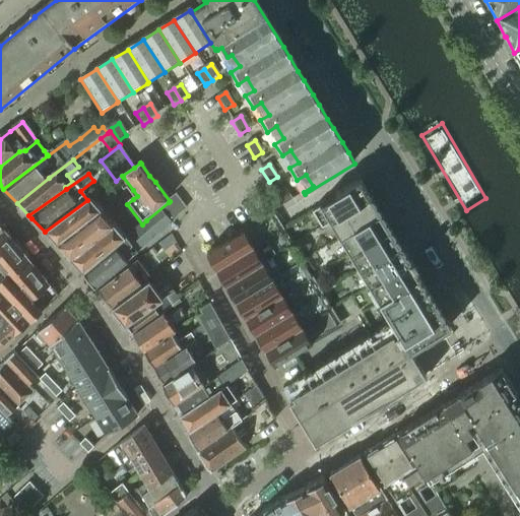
[(321,208),(313,213),(322,230),(331,224),(370,287),(367,289),(377,305),(379,303),(399,336),(395,338),(393,336),(293,398),(294,398),(296,400),(289,403),(316,445),(463,353),(449,330),(449,329),(365,191),(360,182),(335,197),(320,206),(321,208)]
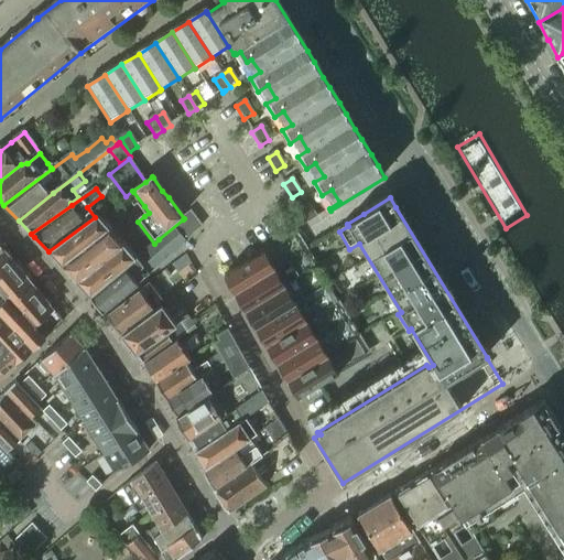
[(300,211),(308,224),(317,218),(308,205),(300,211)]
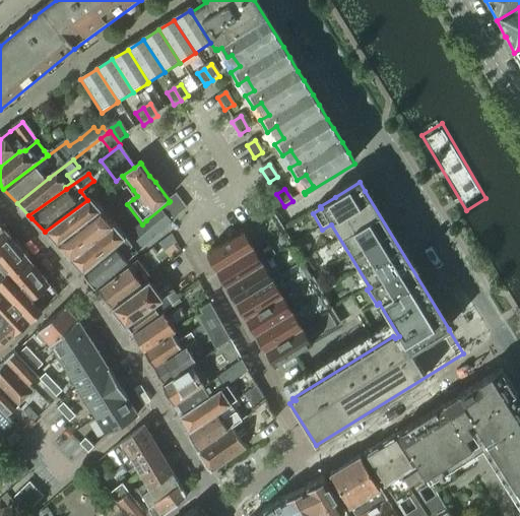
[(125,239),(82,274),(83,274),(94,288),(137,255),(173,226),(179,216),(186,210),(176,196),(170,201),(169,202),(146,220),(142,224),(134,232),(125,239)]
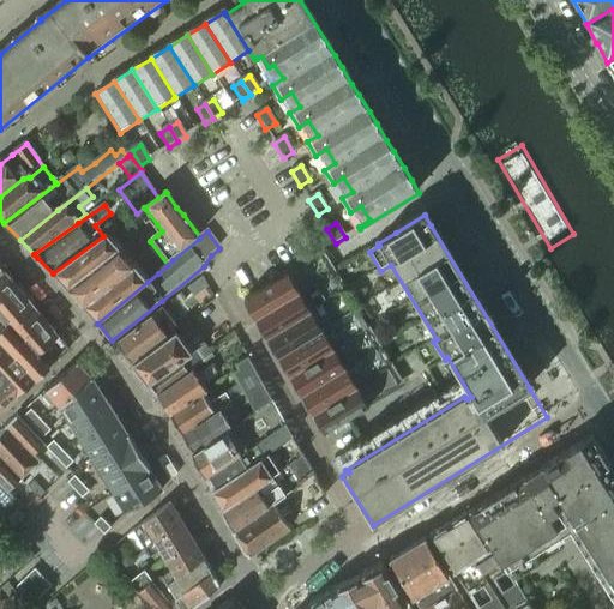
[(103,236),(53,273),(97,324),(148,282),(106,235),(103,236)]
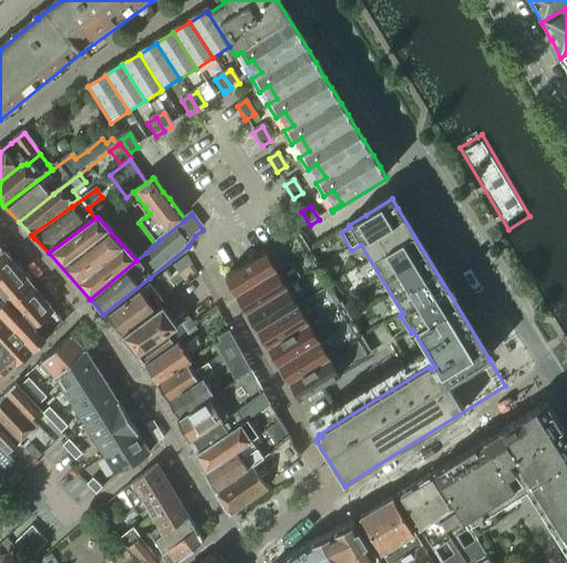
[(0,294),(1,295),(8,302),(12,306),(32,289),(2,254),(0,251),(0,294)]
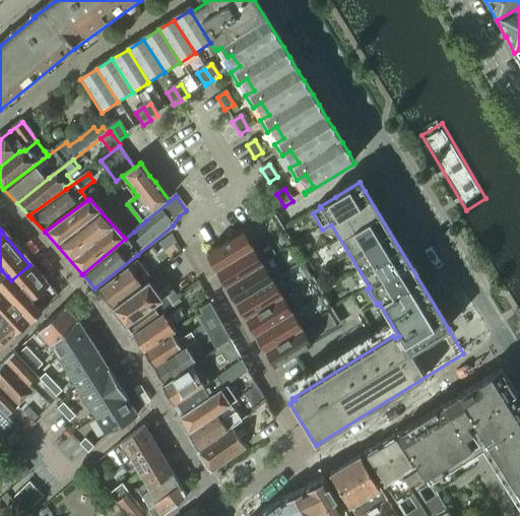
[(243,232),(207,254),(216,270),(253,248),(243,232)]
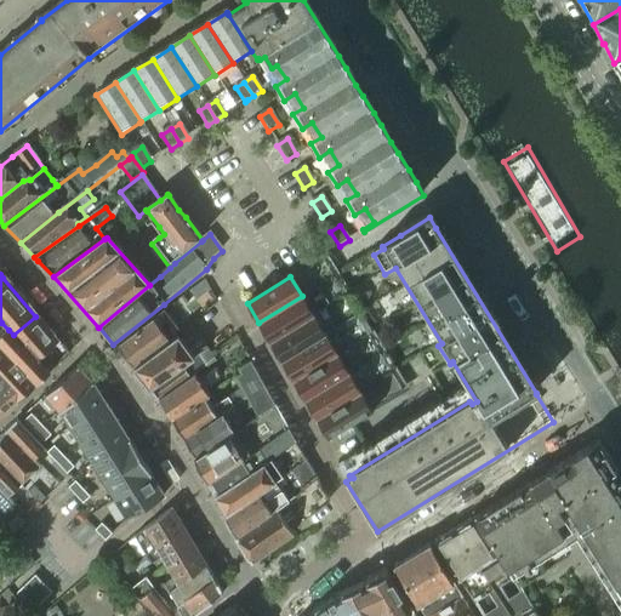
[(302,296),(258,323),(271,342),(314,315),(302,296)]
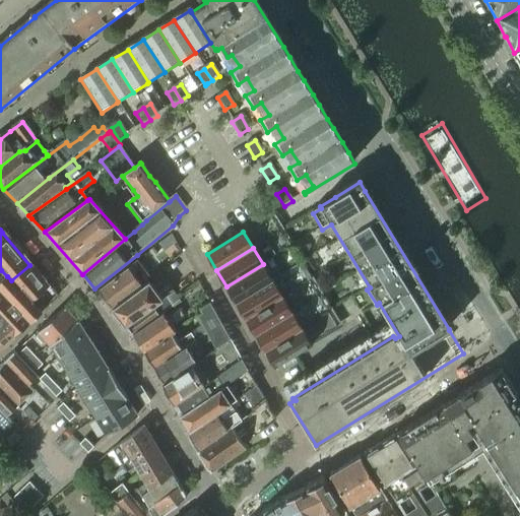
[(263,264),(226,286),(237,303),(272,280),(263,264)]
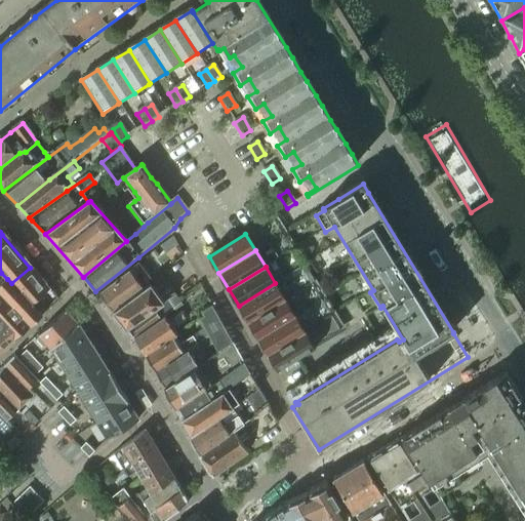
[(30,268),(11,283),(33,306),(42,317),(58,302),(48,289),(30,268)]
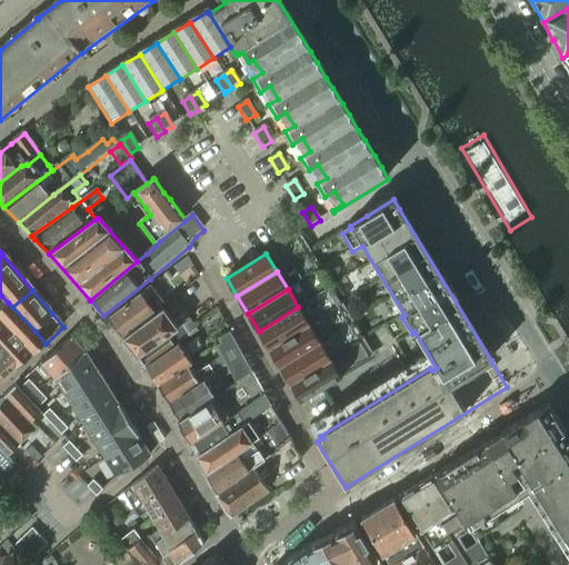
[(140,295),(107,320),(122,339),(148,320),(156,315),(140,295)]
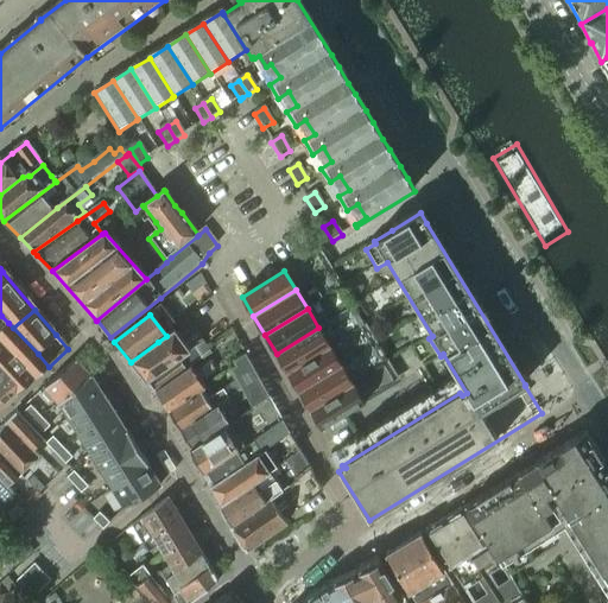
[(158,342),(131,362),(146,383),(203,344),(203,343),(187,321),(166,336),(158,342)]
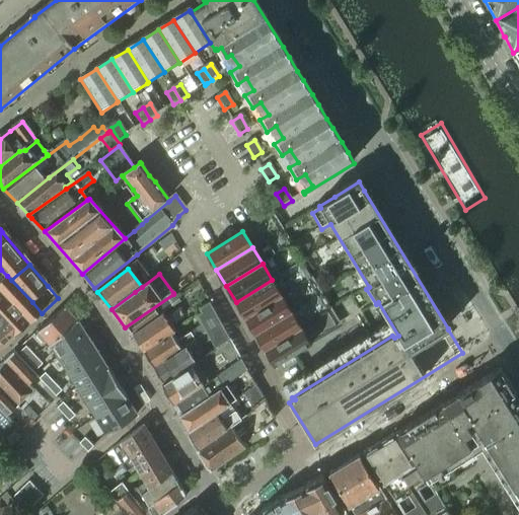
[(7,276),(0,282),(0,287),(5,293),(2,296),(25,320),(27,318),(31,322),(42,313),(32,302),(11,280),(7,276)]
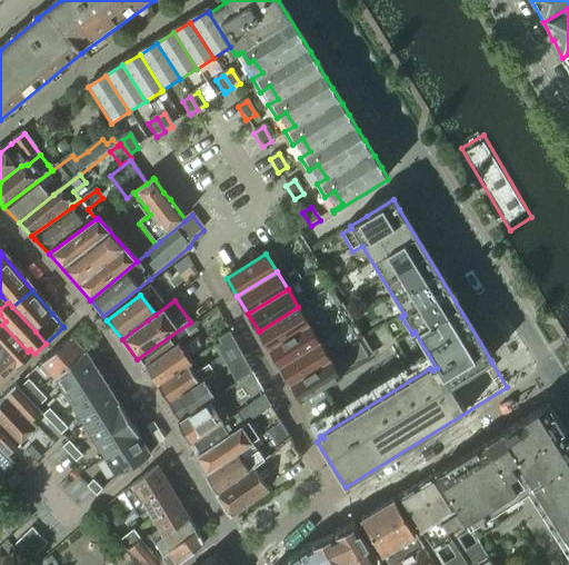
[(298,307),(259,331),(269,349),(309,325),(298,307)]
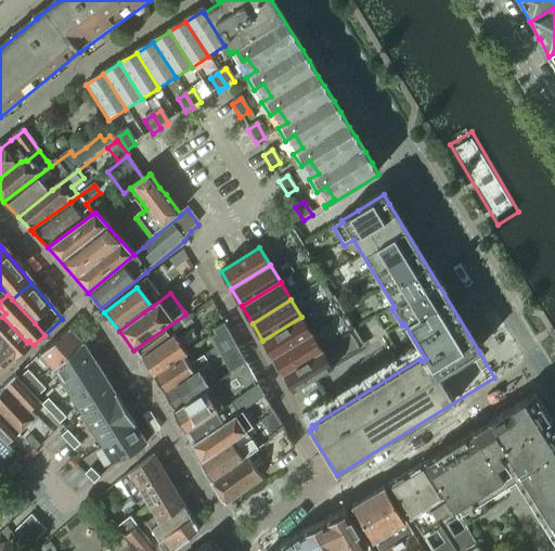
[(0,312),(0,343),(16,361),(31,347),(27,343),(2,317),(0,312)]
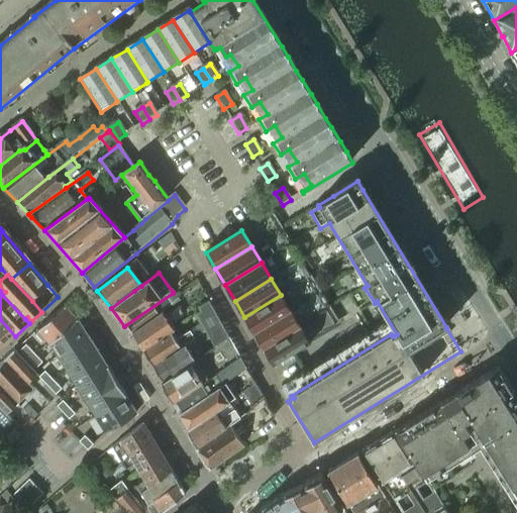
[(173,293),(124,326),(131,335),(132,335),(175,305),(179,303),(175,296),(173,293)]
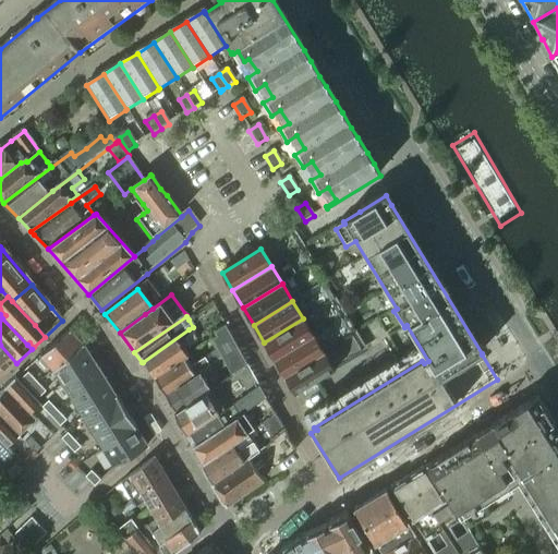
[(303,318),(264,342),(275,360),(314,336),(303,318)]
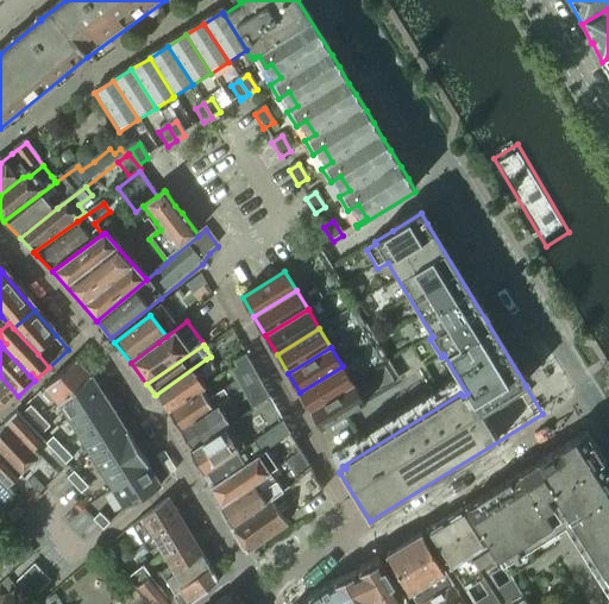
[(225,429),(190,452),(203,474),(245,446),(253,458),(258,454),(289,434),(269,400),(245,356),(234,364),(237,367),(231,372),(238,383),(243,392),(248,401),(253,410),(239,419),(225,428),(225,429)]
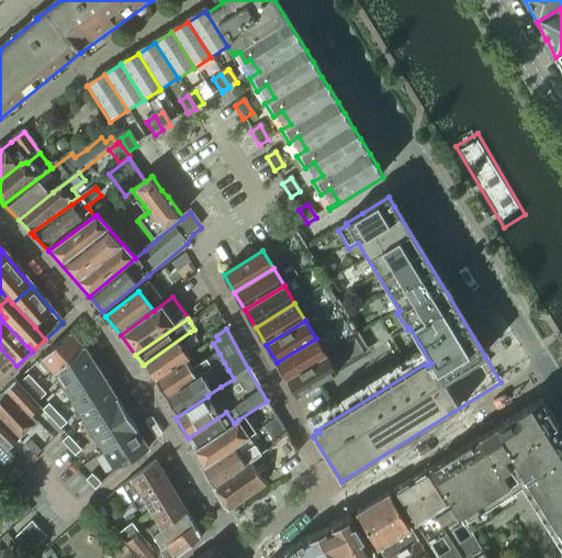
[(190,332),(144,365),(147,369),(156,382),(189,360),(184,354),(198,344),(193,337),(190,332)]
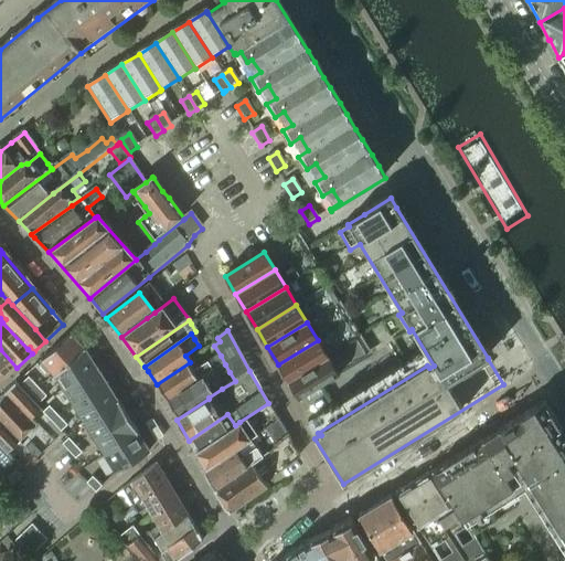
[(71,336),(41,362),(54,378),(84,351),(71,336)]
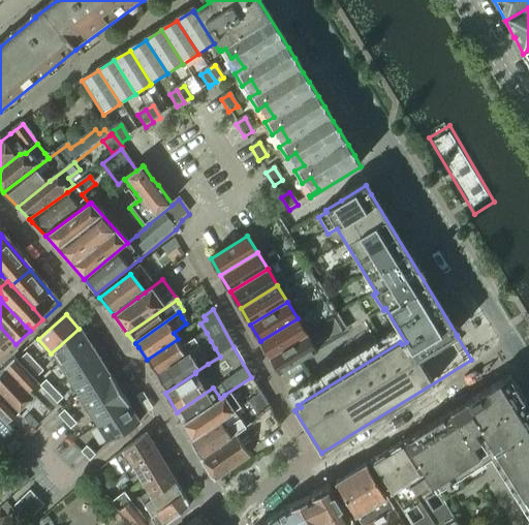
[(298,318),(260,341),(271,358),(307,335),(298,318)]
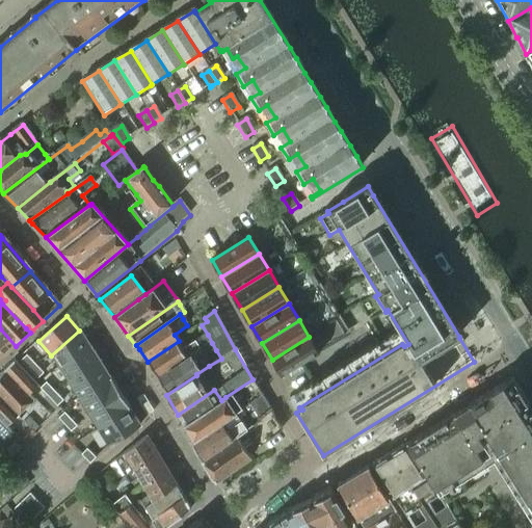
[(0,328),(0,357),(1,359),(16,346),(0,328)]
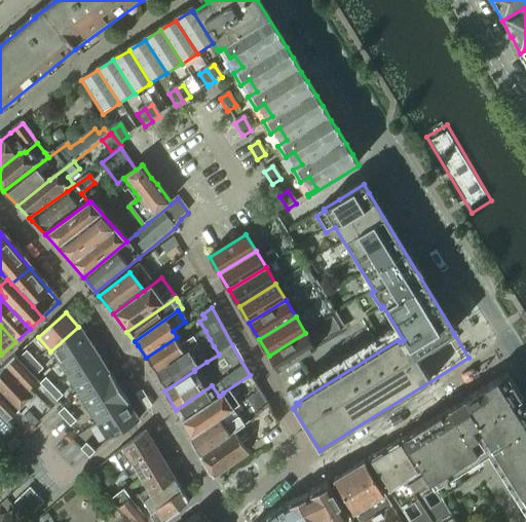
[(78,327),(50,351),(60,364),(90,344),(81,330),(80,330),(80,329),(78,327)]
